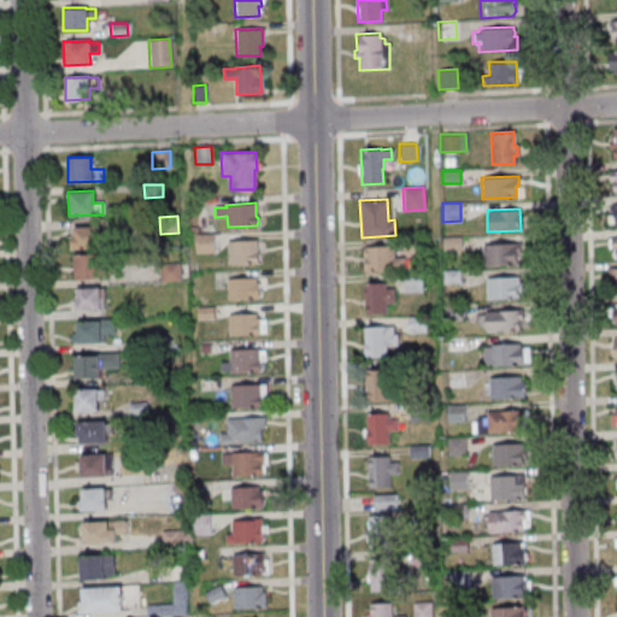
[(72,227),(98,225),(99,233),(106,233),(106,246),(99,246),(99,248),(70,250),(69,234),(72,234),(72,227)]
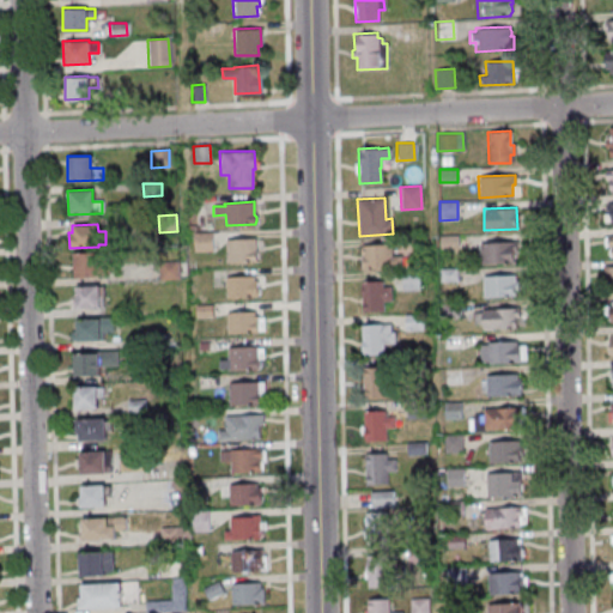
[(211,232),(212,252),(193,253),(192,234),(211,232)]
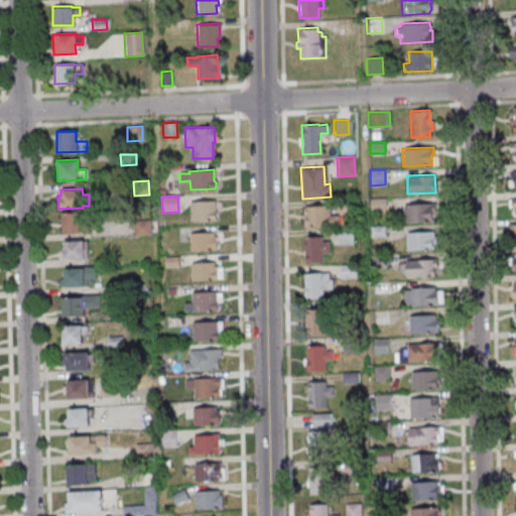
[(369,198),(369,209),(385,209),(385,198),(369,198)]
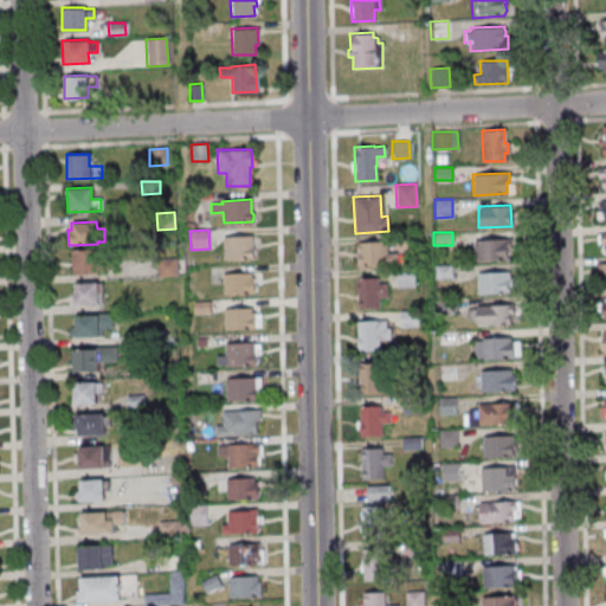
[(221,237),(251,236),(251,238),(257,237),(257,247),(252,247),(252,258),(223,259),(221,237)]
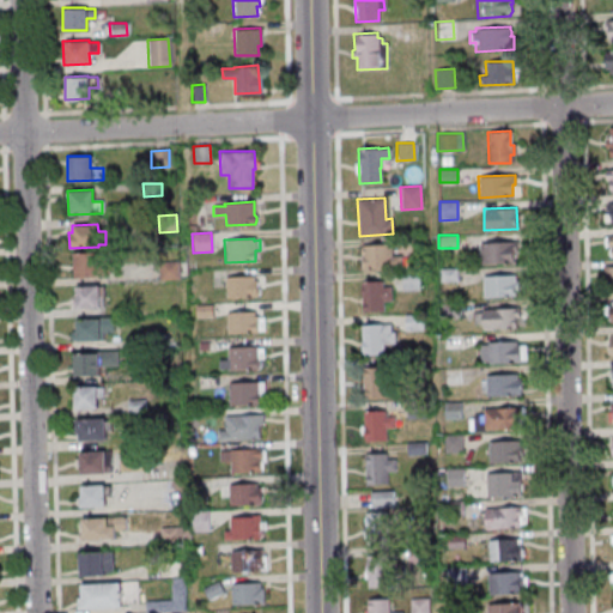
[(478,242),(516,241),(517,252),(513,252),(514,262),(479,263),(478,242)]
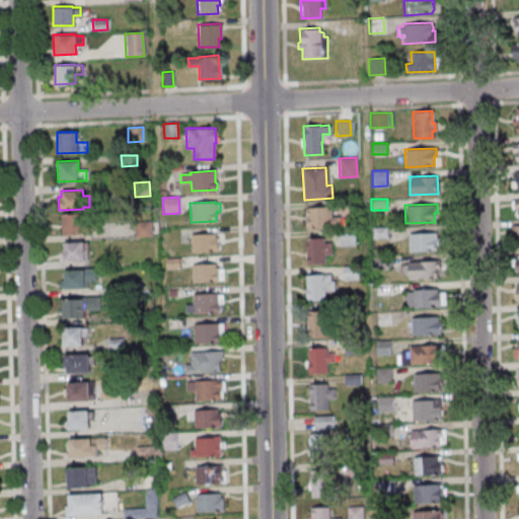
[(305,207),(330,206),(330,217),(339,216),(340,226),(306,227),(305,216),(304,214),(304,210),(305,208),(305,207)]
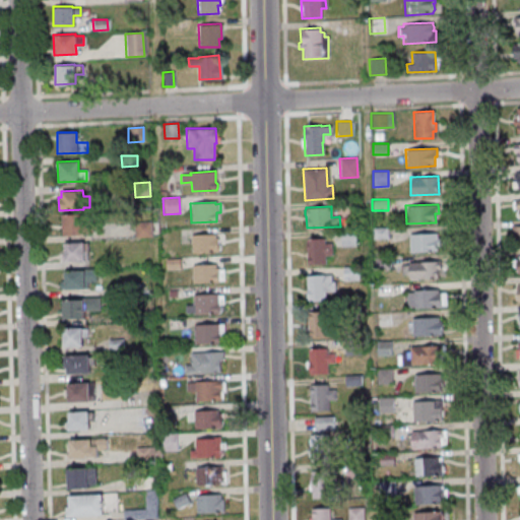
[(60,213),(91,211),(91,222),(88,222),(88,234),(62,236),(60,213)]
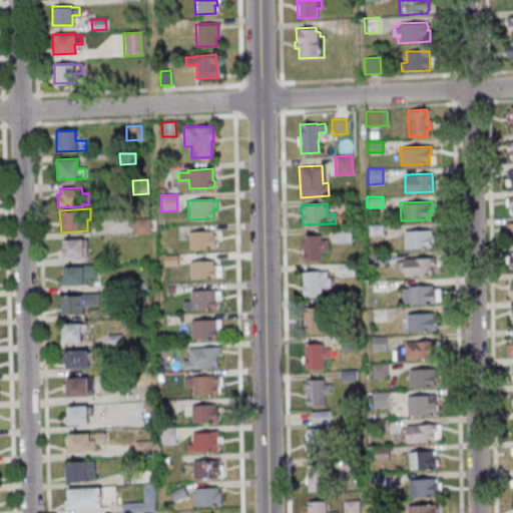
[(148,218),(148,234),(132,234),(131,219),(148,218)]
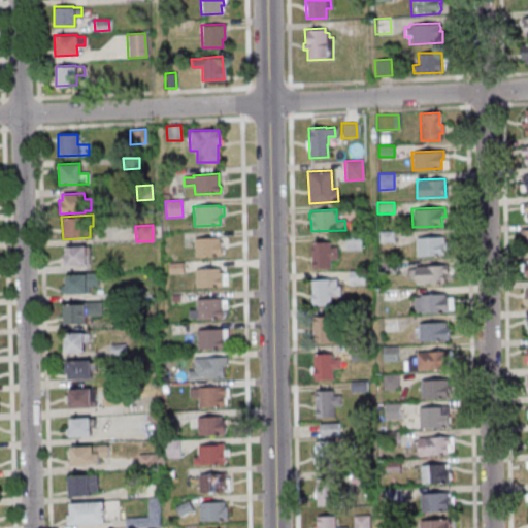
[(519,229),(523,229),(527,229),(527,250),(524,250),(523,237),(519,237),(519,229)]
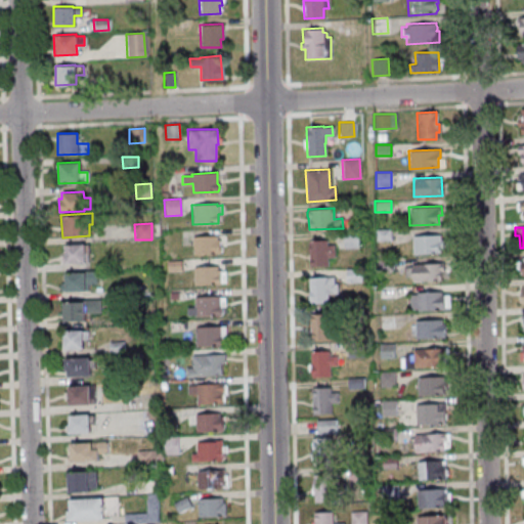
[(375,229),(390,229),(391,241),(376,241),(375,229)]
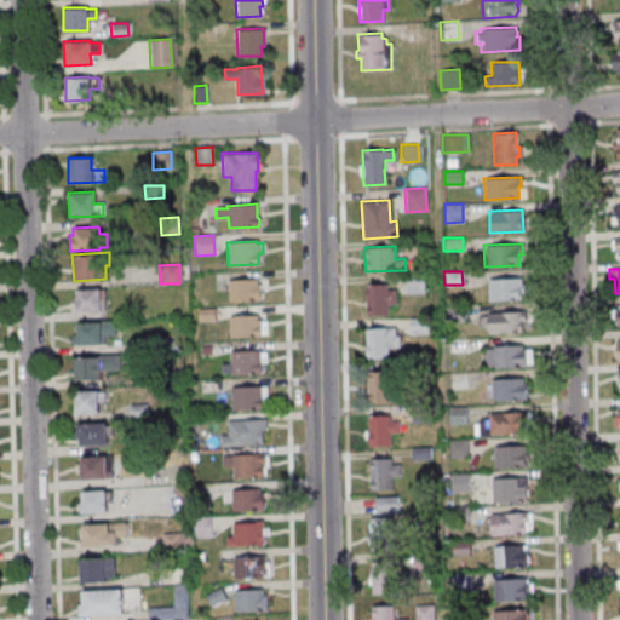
[(405,274),(406,293),(424,293),(423,273),(405,274)]
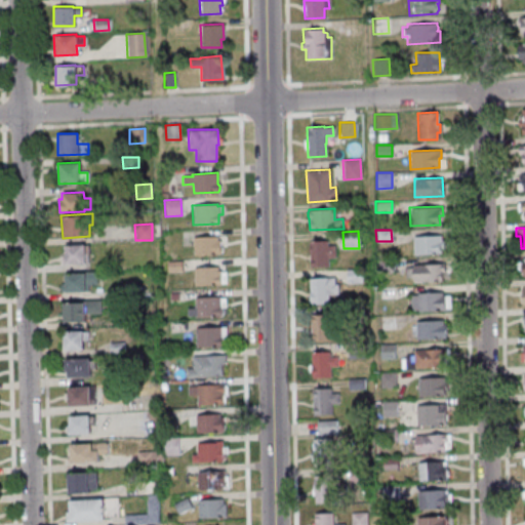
[(412,236),(413,255),(441,254),(441,248),(444,248),(444,240),(441,240),(440,235),(412,236)]
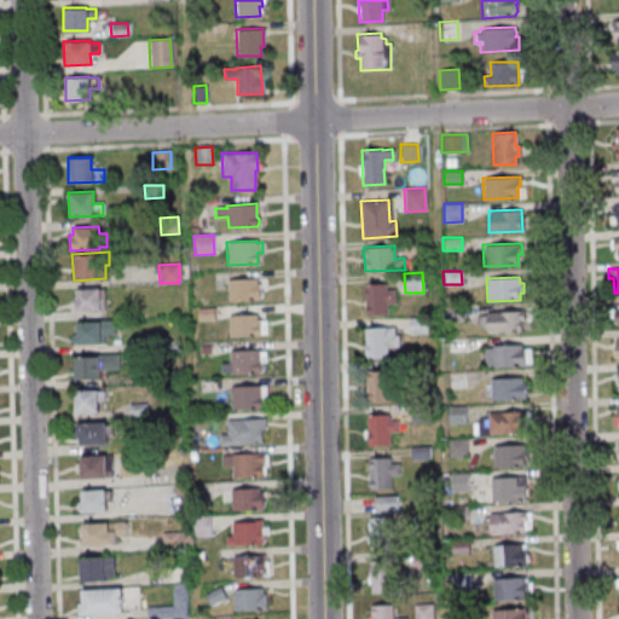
[(226,279),(254,278),(255,283),(258,283),(259,289),(260,293),(260,296),(259,299),(259,300),(227,301),(226,279)]
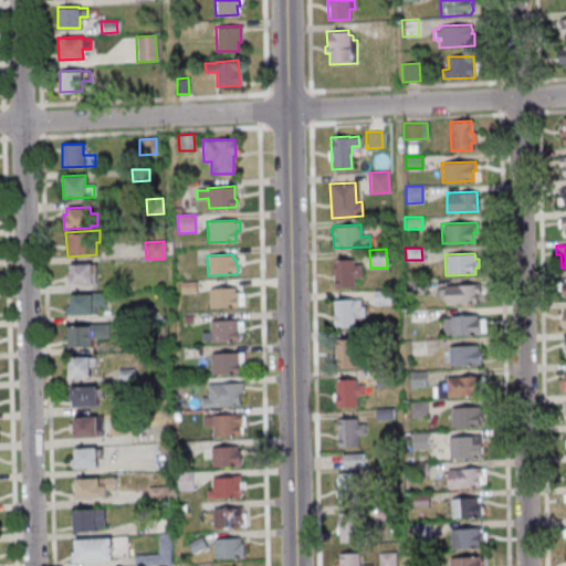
[(332,260),(353,259),(353,264),(360,264),(362,278),(354,279),(354,287),(333,287),(332,260)]
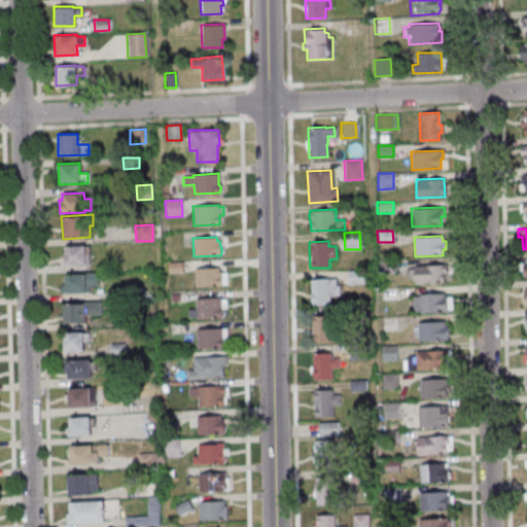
[(64,245),(84,245),(84,255),(86,255),(86,262),(62,265),(62,256),(65,256),(64,245)]
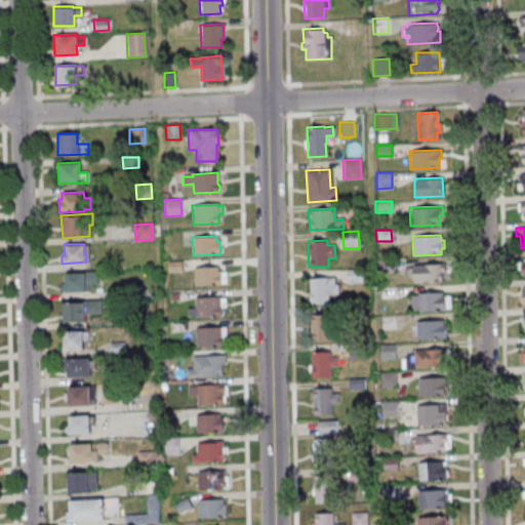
[(393,257),(393,272),(378,272),(377,258),(393,257)]
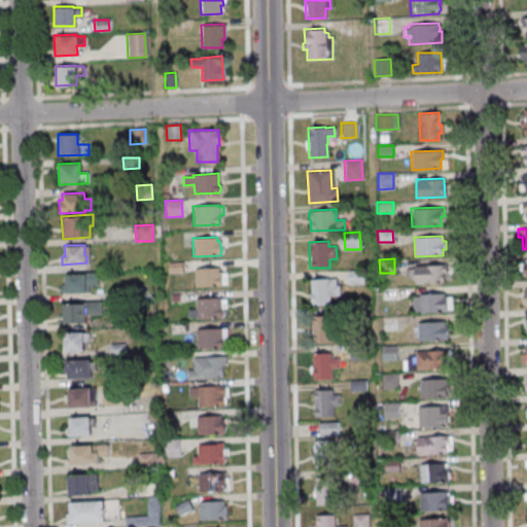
[(181,261),(182,273),(167,274),(167,262),(181,261)]
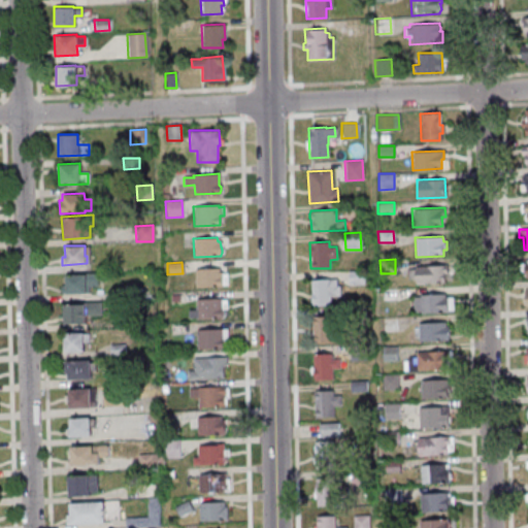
[(407,268),(415,268),(415,265),(447,264),(447,273),(444,273),(444,283),(416,284),(416,278),(407,278),(407,268)]
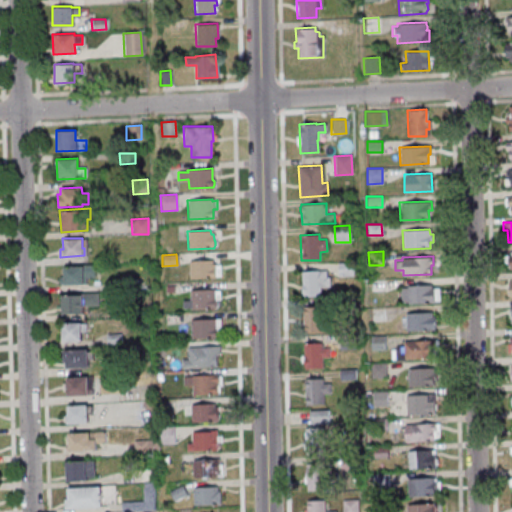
[(188,261),(211,260),(212,263),(214,263),(215,278),(188,279),(188,261)]
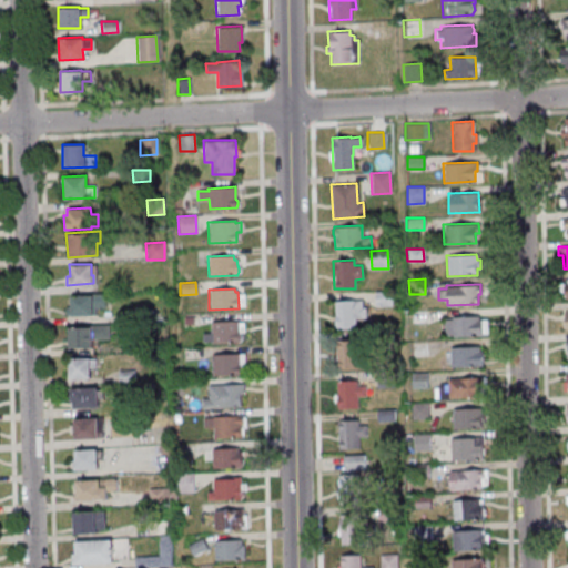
[(374,291),(375,306),(392,305),(392,291),(374,291)]
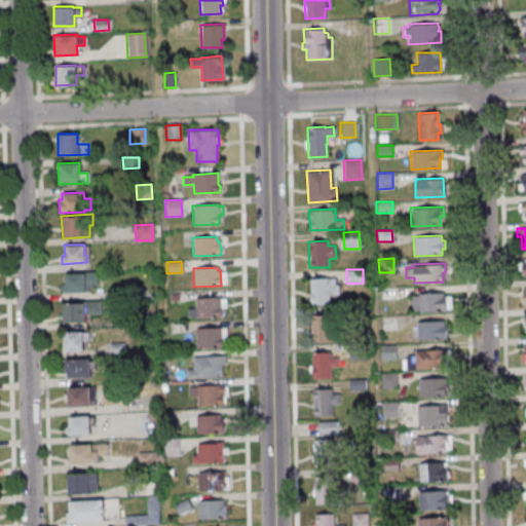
[(64,273),(96,272),(97,286),(87,286),(87,291),(60,292),(60,284),(64,284),(64,273)]
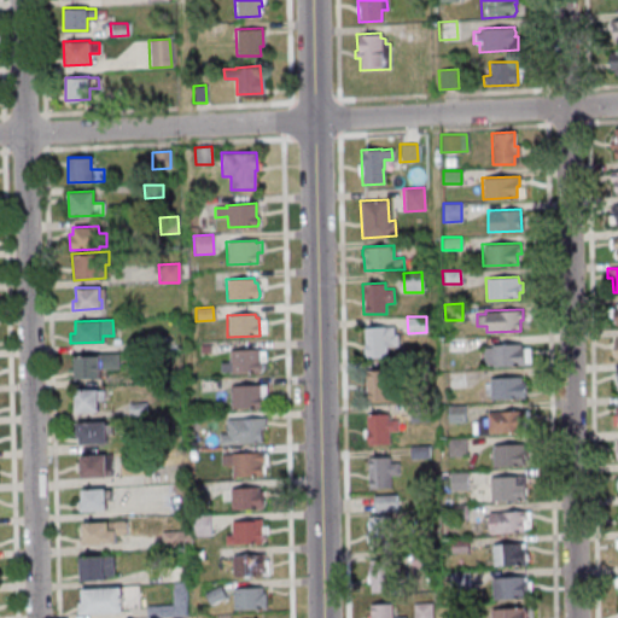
[(362,327),(394,326),(394,334),(397,334),(397,347),(386,347),(386,359),(363,359),(362,327)]
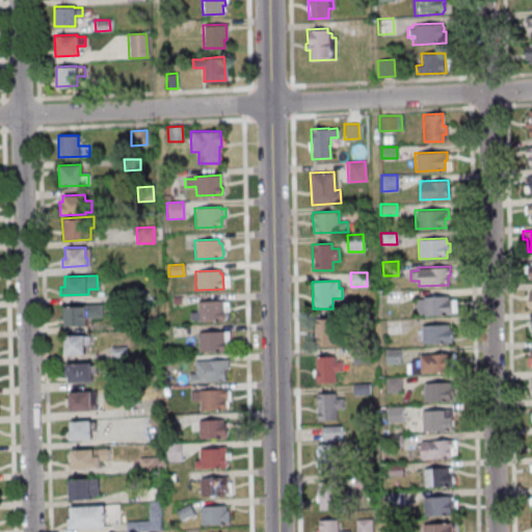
[(126,290),(126,301),(141,301),(140,289),(126,290)]
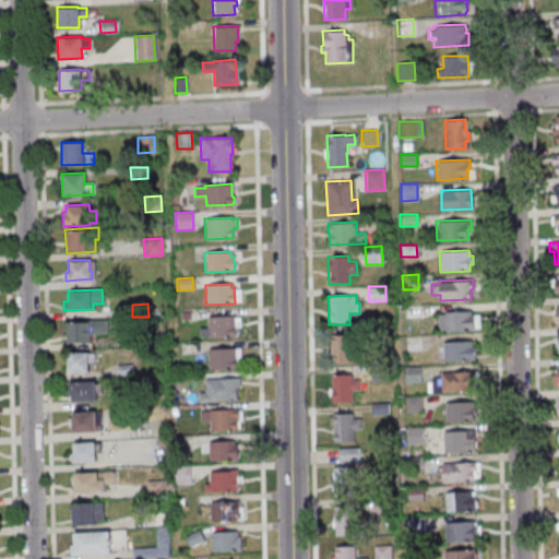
[(418,305),(419,317),(404,318),(403,306),(418,305)]
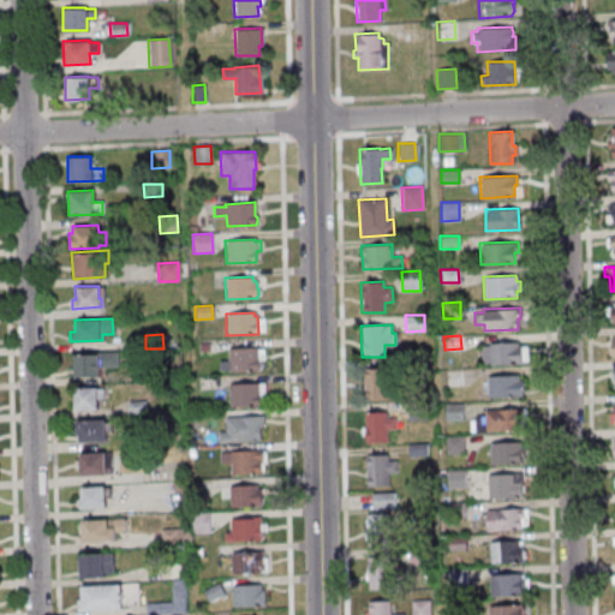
[(517,342),(517,346),(526,345),(527,362),(521,362),(523,364),(489,365),(489,362),(481,362),(481,346),(489,345),(489,344),(517,342)]
